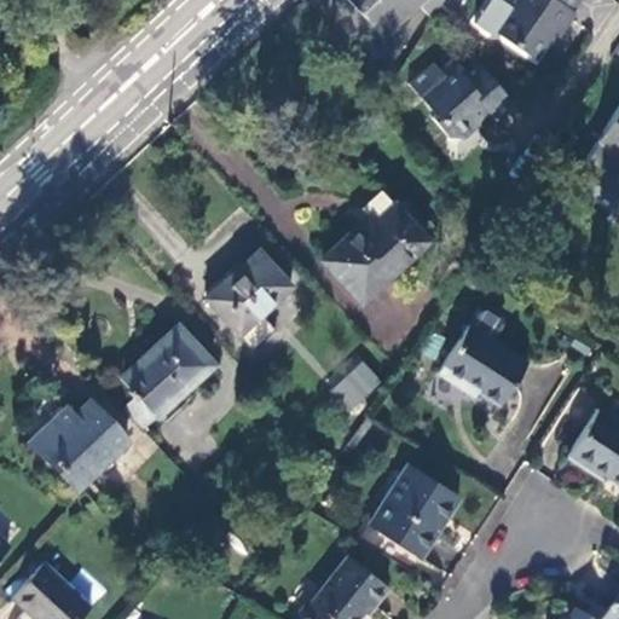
[(417,6),(428,19),(435,11),(441,0),(347,0),(383,38),(417,6)]
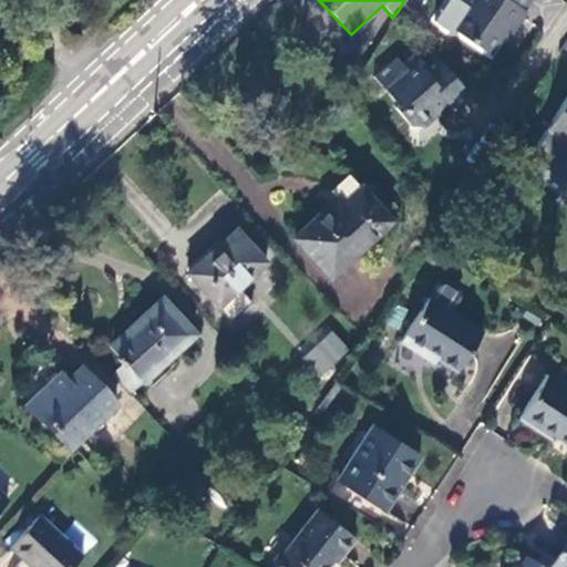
[(529,0),(473,0),(453,29),(490,54),(503,37),(509,28),(515,30),(527,11),(525,9),(529,0)]
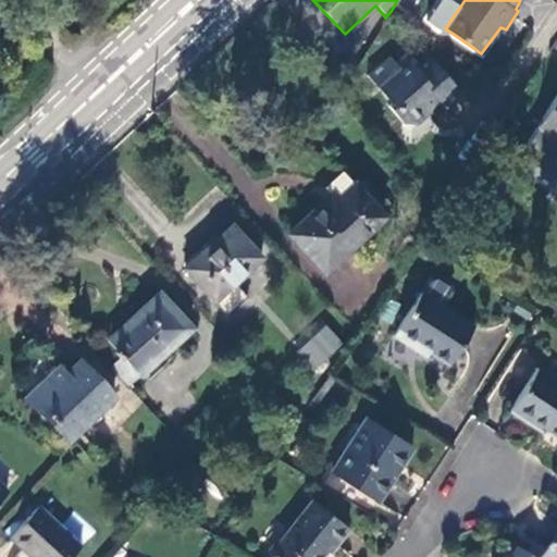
[(499,39),(506,29),(500,27),(494,36),(499,39)]
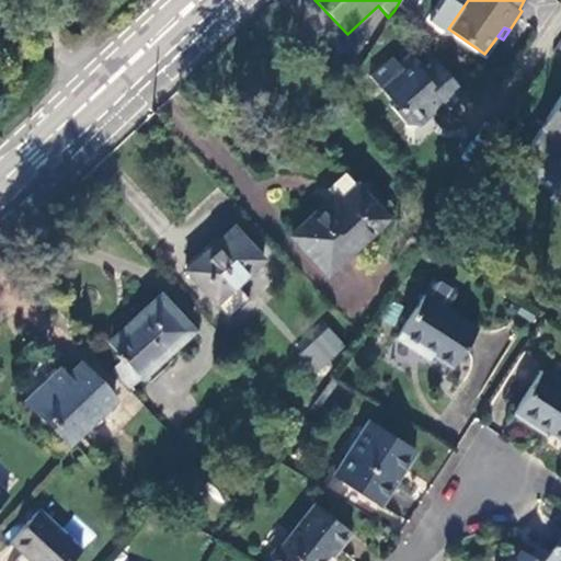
[(462,91),(432,57),(419,68),(410,57),(399,67),(398,75),(381,89),(393,102),(389,106),(405,124),(415,124),(428,113),(430,104),(438,98),(446,105),(462,91)]
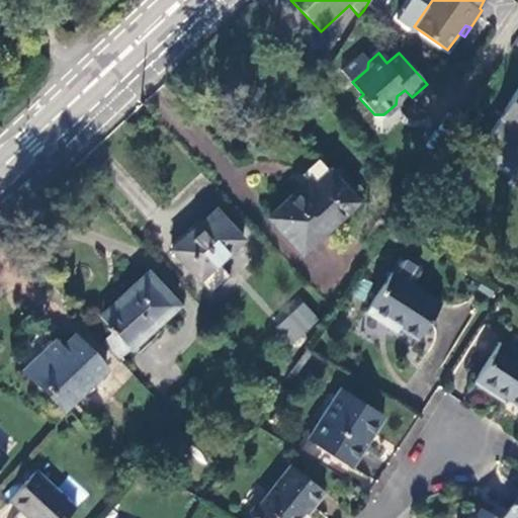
[(343,70),(352,82),(367,69),(368,62),(361,55),(343,70)]
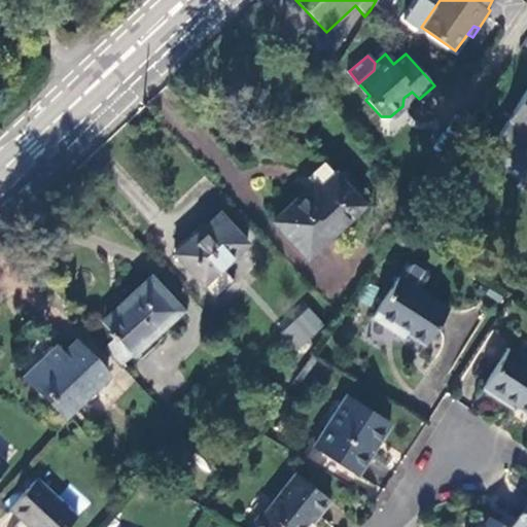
[(526,92),(485,159),(520,181),(526,169),(526,92)]
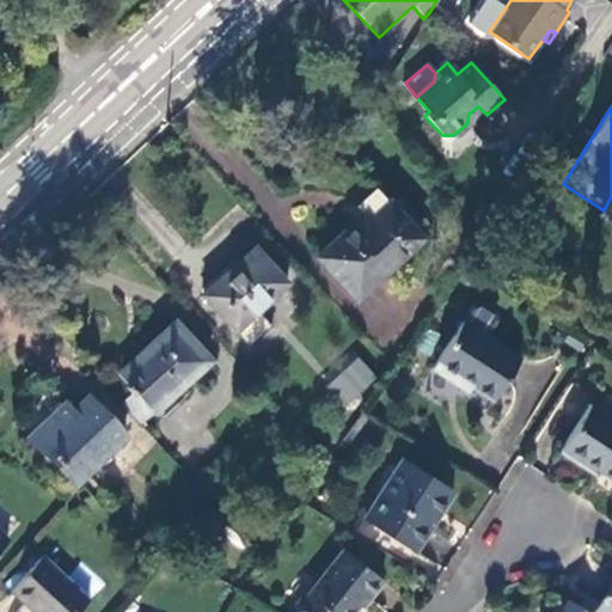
[(356,231),(389,202),(375,187),(352,208),(360,216),(350,225),(356,231)]
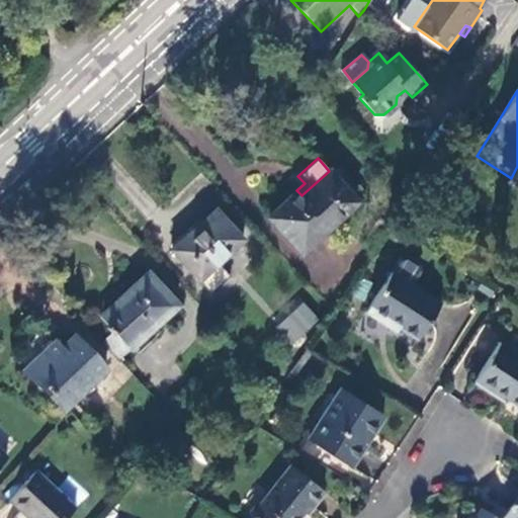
[(358,200),(329,171),(301,195),(296,190),(268,217),(301,253),(358,200)]
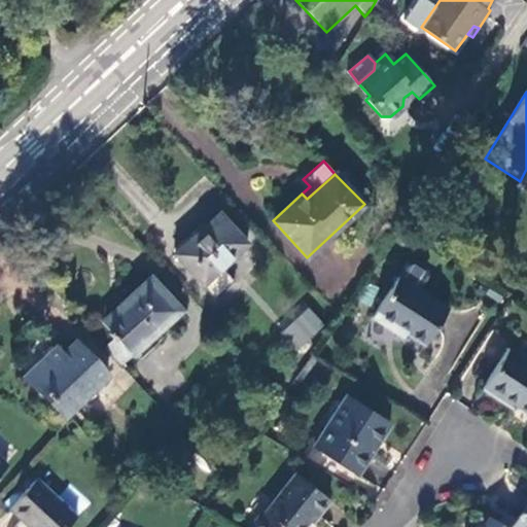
[(218,268),(245,243),(218,214),(175,254),(211,294),(214,296),(231,281),(227,277),(218,268)]
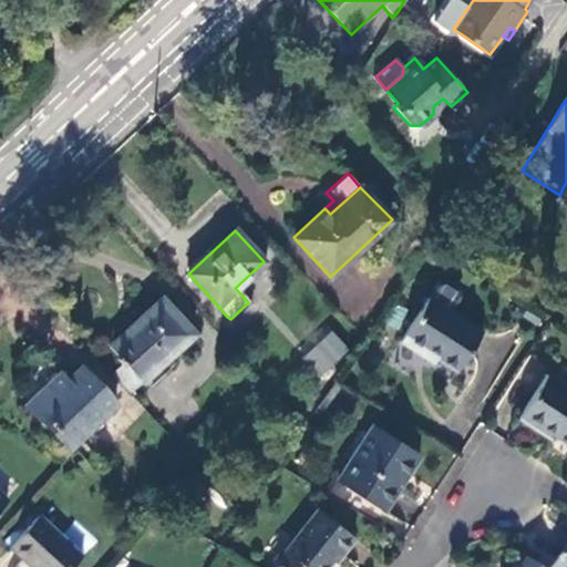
[(424,246),(414,239),(406,250),(416,256),(424,246)]
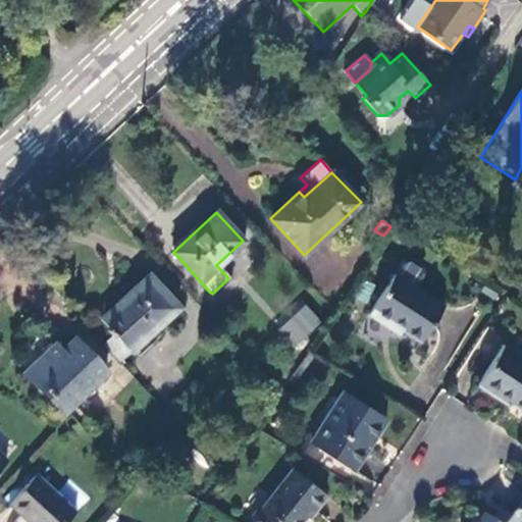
[(420,343),(442,306),(412,288),(420,274),(419,267),(407,261),(401,263),(368,316),(388,328),(390,324),(420,343)]
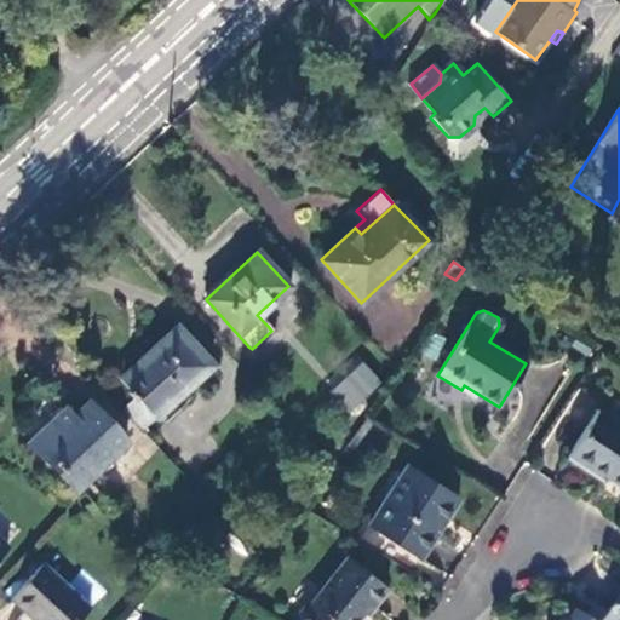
[(154,418),(212,365),(176,326),(118,379),(135,397),(154,418)]
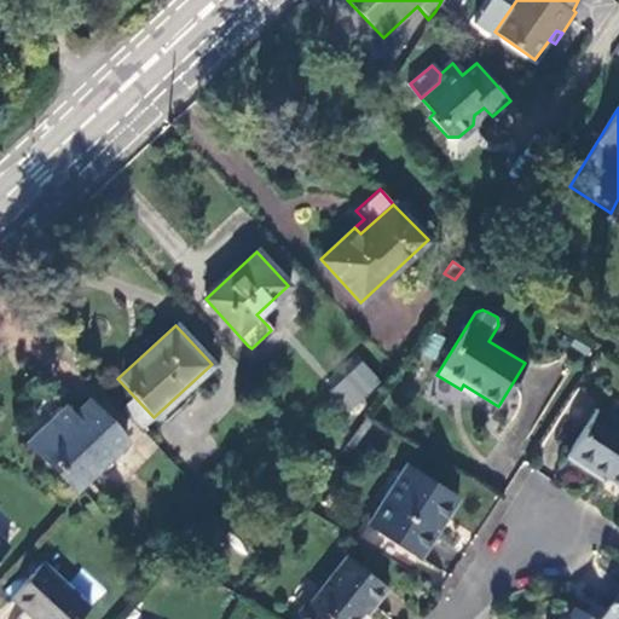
[(329,391),(350,412),(382,381),(362,359),(329,391)]
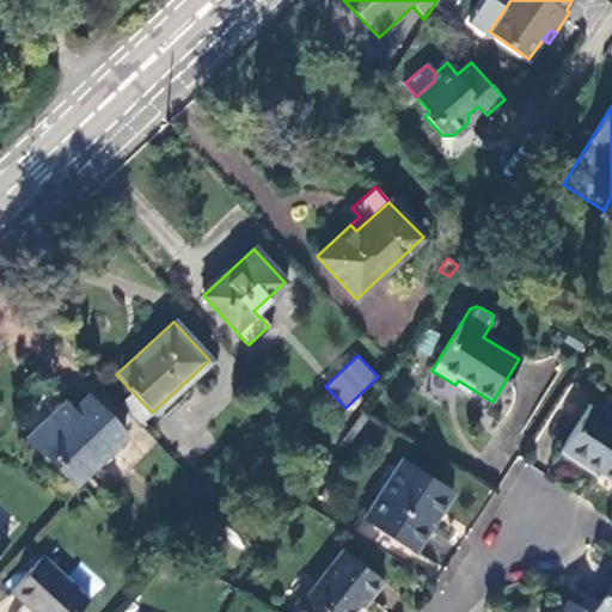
[(140,424),(152,412),(133,392),(121,403),(140,424)]
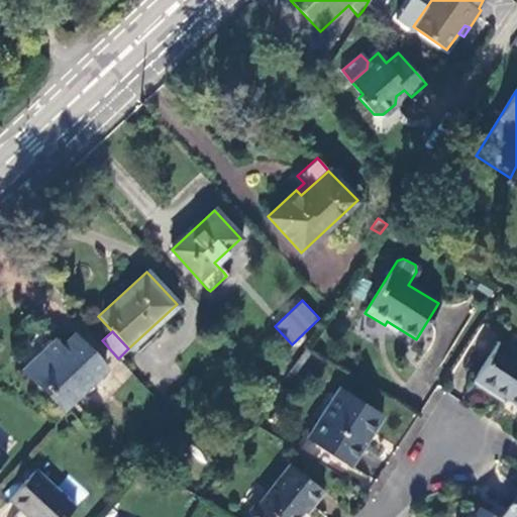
[(52,337),(19,369),(39,390),(43,387),(65,407),(105,369),(73,335),(61,346),(52,337)]
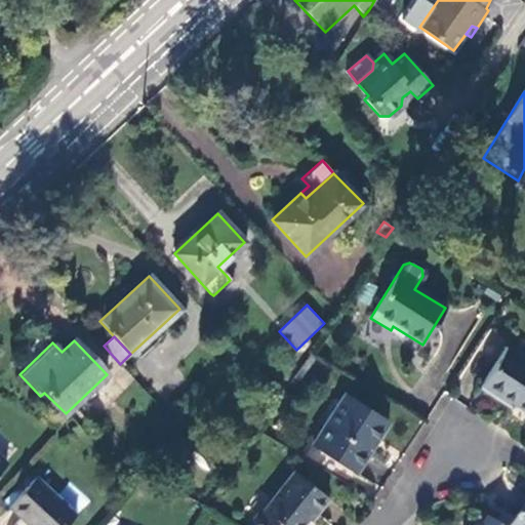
[(524,358),(507,347),(480,388),(496,399),(499,394),(515,404),(524,410),(524,358)]
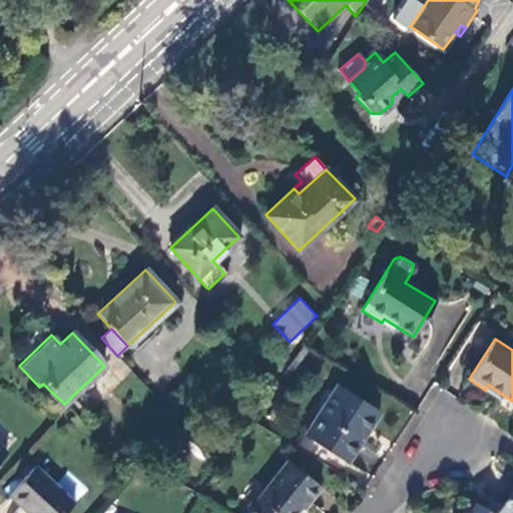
[(380,412),(338,384),(305,435),(347,462),(380,412)]
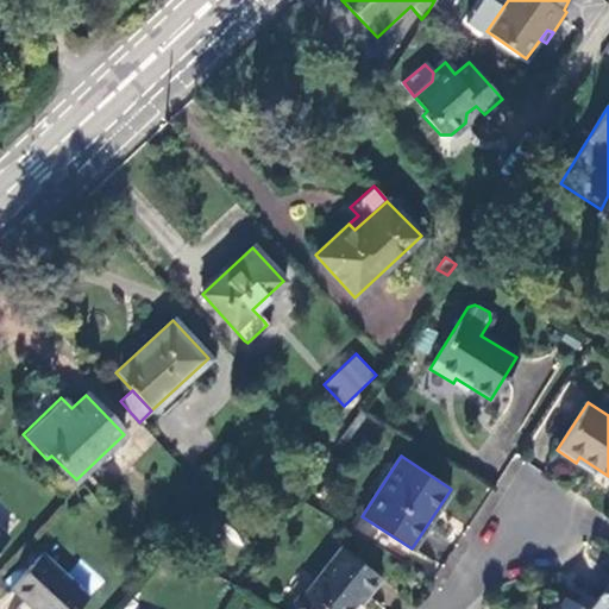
[(594,473),(597,469),(579,457),(576,463),(594,473)]
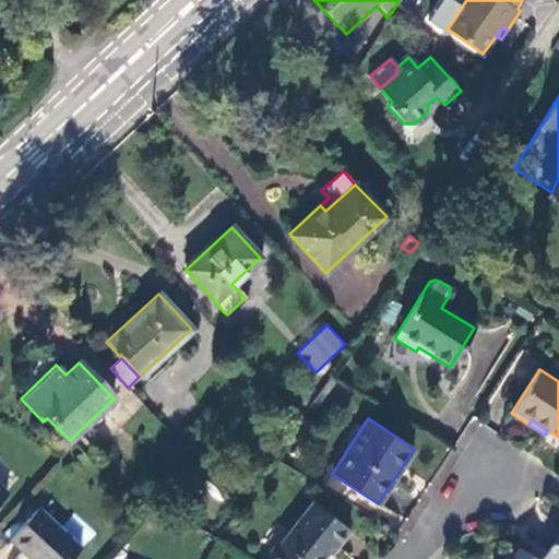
[(265,558),(322,558),(333,546),(336,548),(349,532),(312,501),(265,558)]
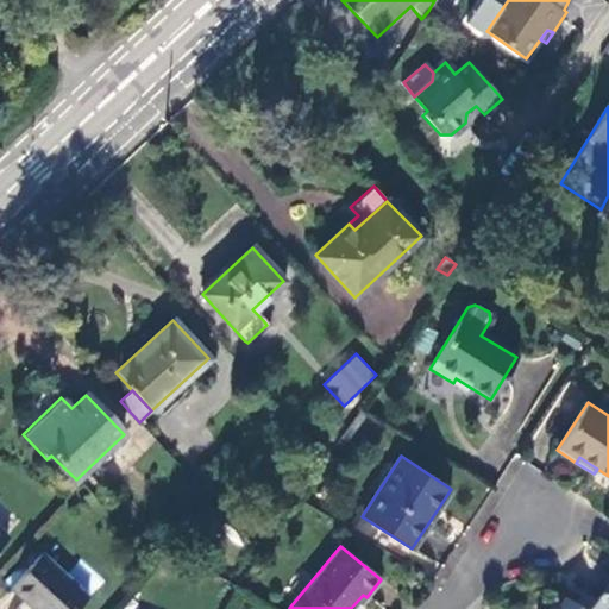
[(75,608),(88,596),(41,553),(8,588),(31,608),(75,608)]
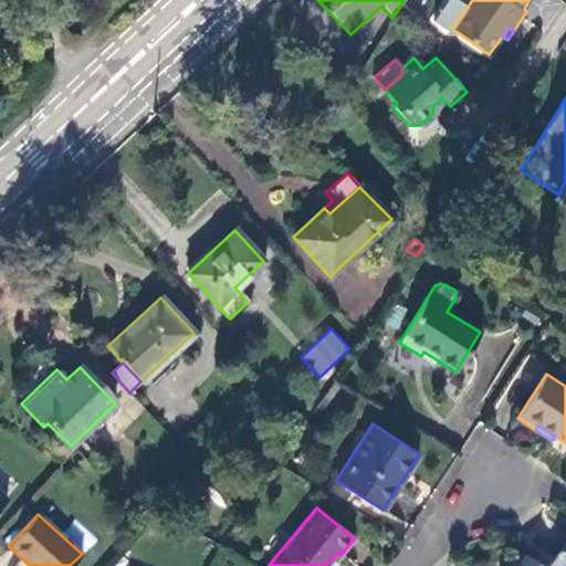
[(565,565),(565,543),(554,559),(549,557),(536,559),(532,565),(523,561),(520,565),(565,565)]
